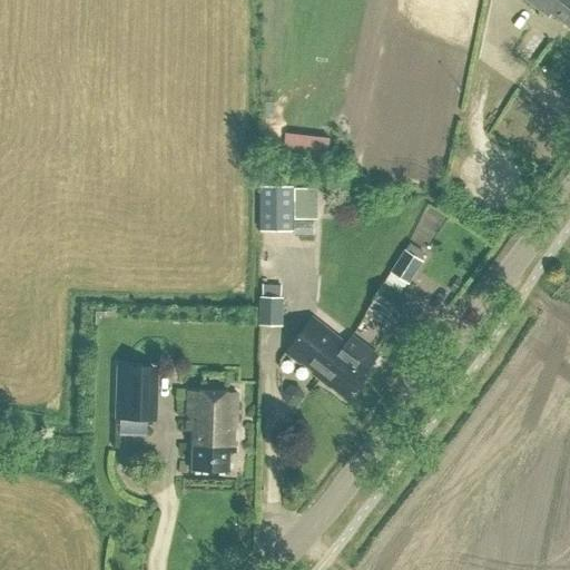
[(569,21),(569,0),(524,0),(552,21),(558,12),(569,21)]
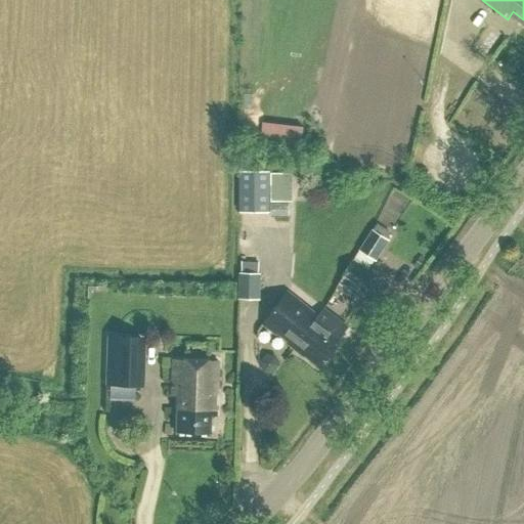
[(241,212),(270,212),(270,171),(241,171),(241,212)]
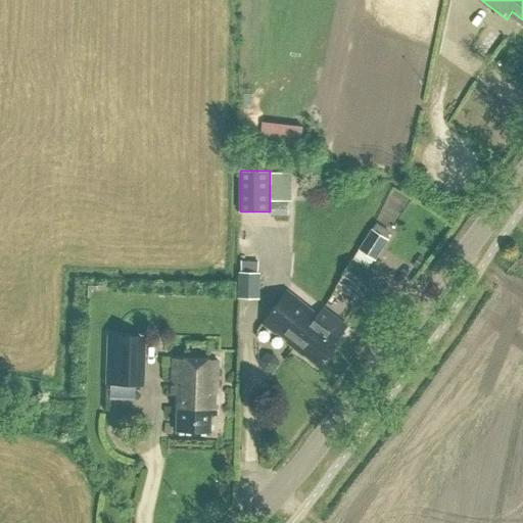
[(376,223),(373,229),(360,249),(376,260),(389,239),(386,238),(390,232),(376,223)]
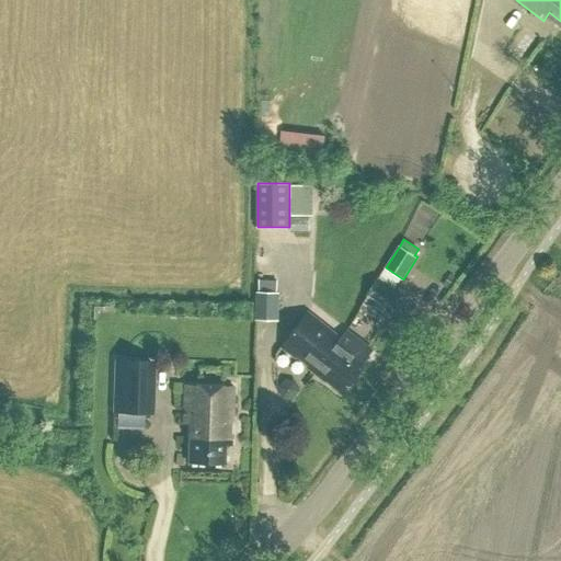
[(362,307),(378,318),(385,307),(390,311),(402,293),(380,278),(362,307)]
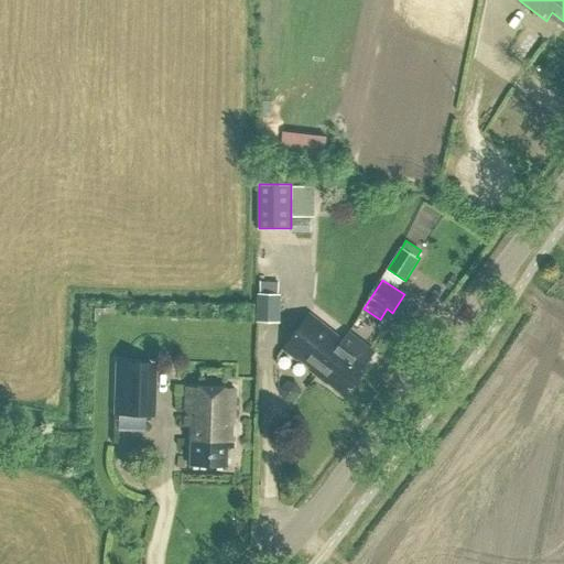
[(260,281),(260,293),(259,320),(281,321),(282,294),(278,293),(279,282),(260,281)]
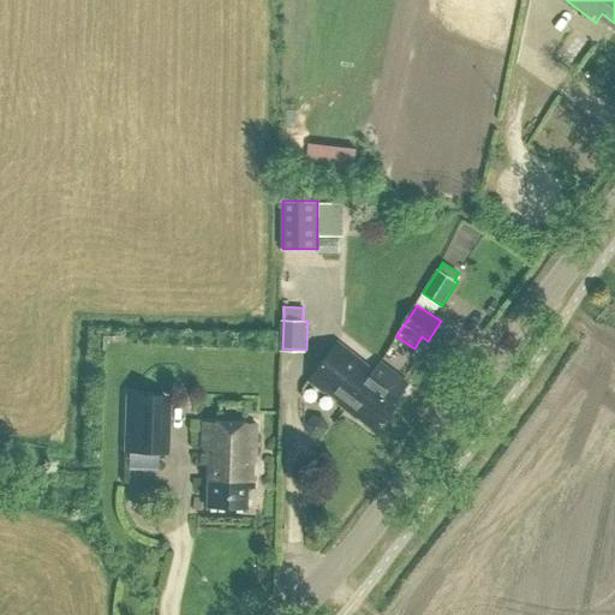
[(348,408),(376,371),(340,344),(312,380),(348,408)]
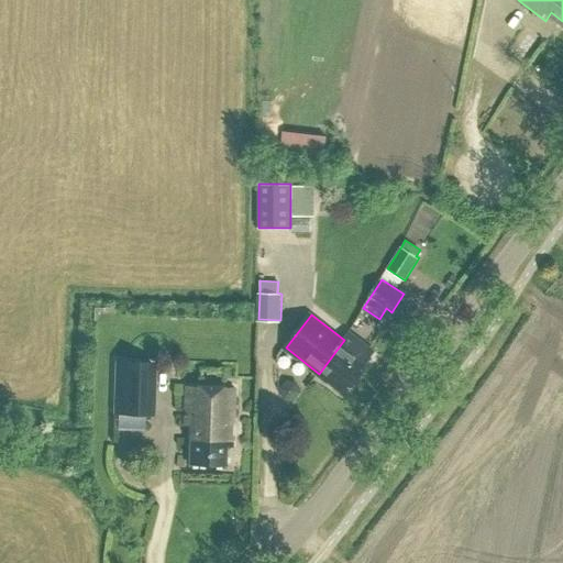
[(344,340),(319,374),(343,394),(350,384),(352,386),(364,371),(362,368),(376,351),(351,331),(344,340)]
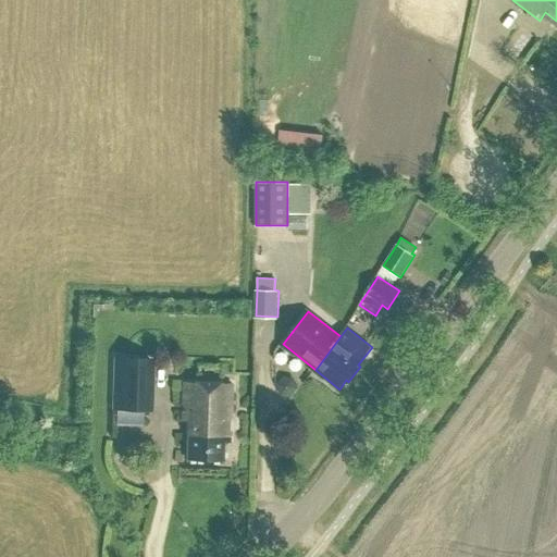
[(152,411),(155,357),(113,356),(111,409),(152,411)]
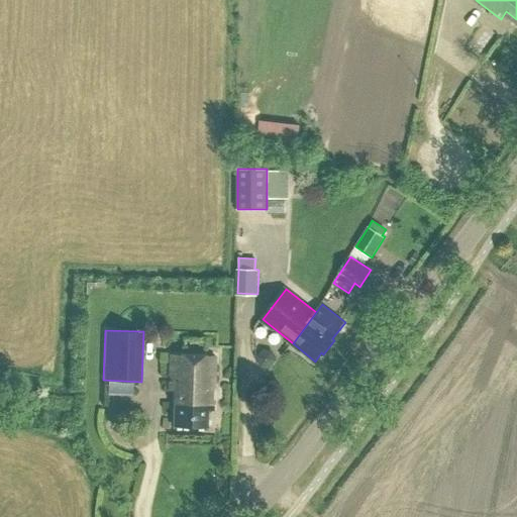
[(212,409),(214,354),(171,353),(169,391),(176,391),(174,426),(204,427),(205,409),(212,409)]
